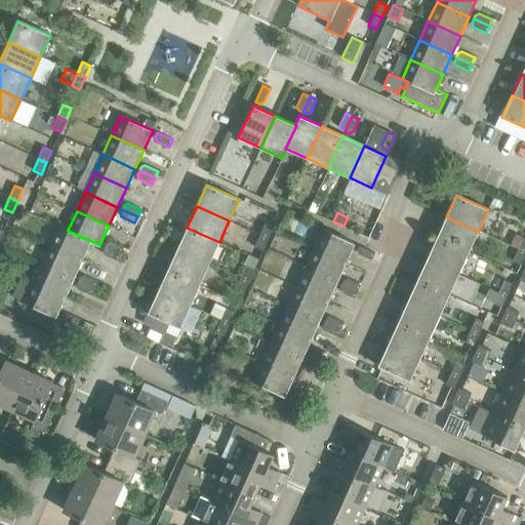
[(446,216),(436,238),(469,252),(478,232),(446,216)]
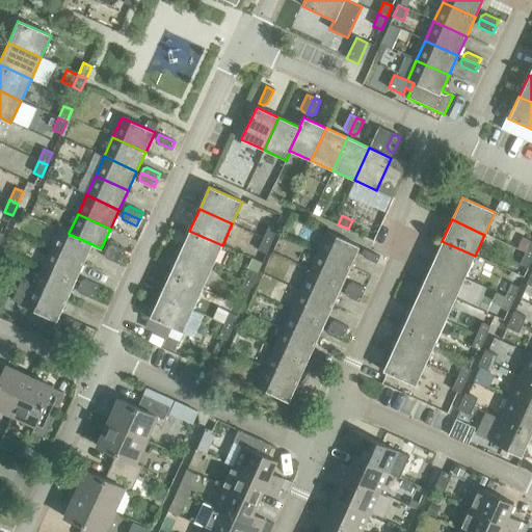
[(268,227),(263,238),(271,242),(276,230),(268,227)]
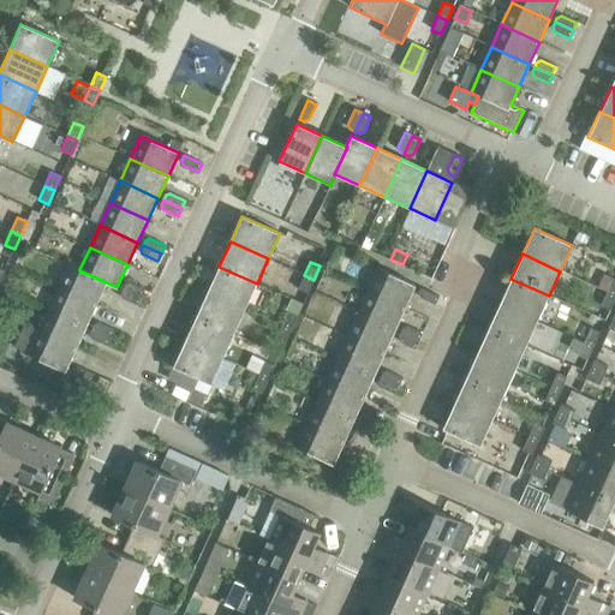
[(70,264),(59,287),(96,304),(107,282),(79,270),(79,269),(70,264)]
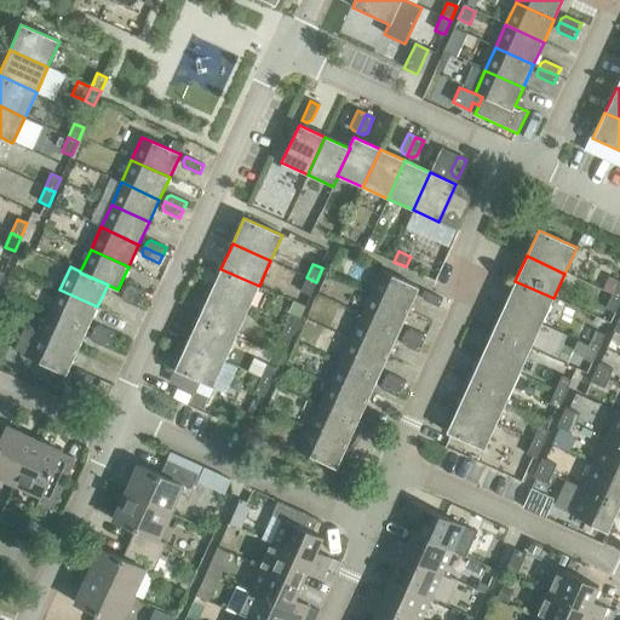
[(220,269),(210,294),(247,311),(259,286),(220,269)]
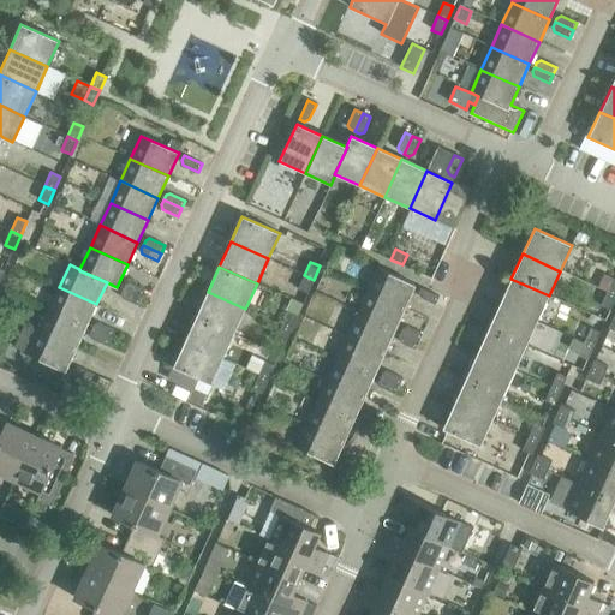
[(378,268),(368,291),(405,309),(416,286),(378,268)]
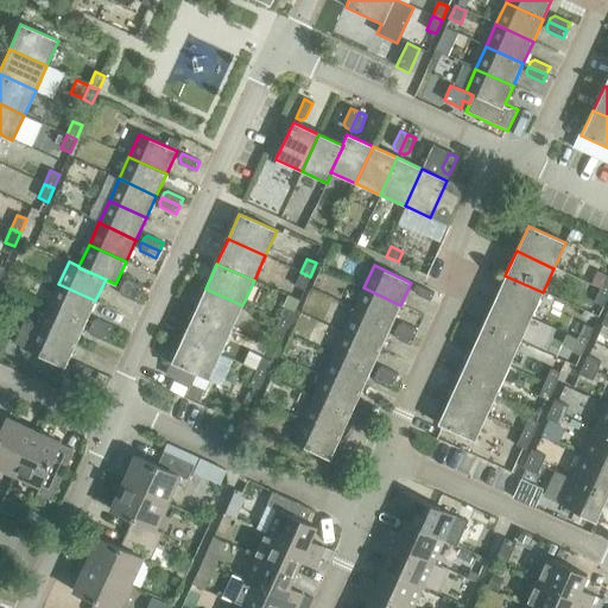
[(310,277),(301,272),(295,286),(304,290),(310,277)]
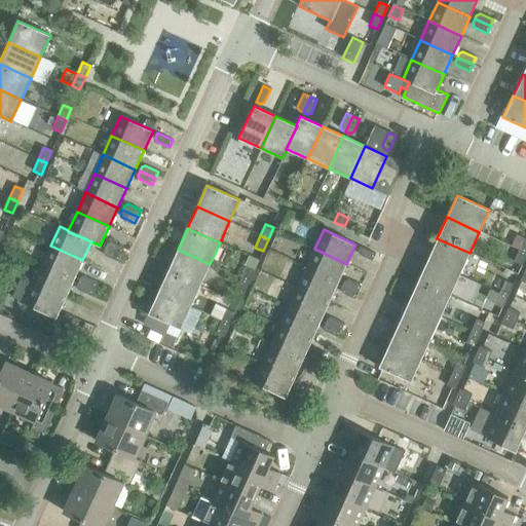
[(437,238),(427,260),(459,274),(470,253),(437,238)]
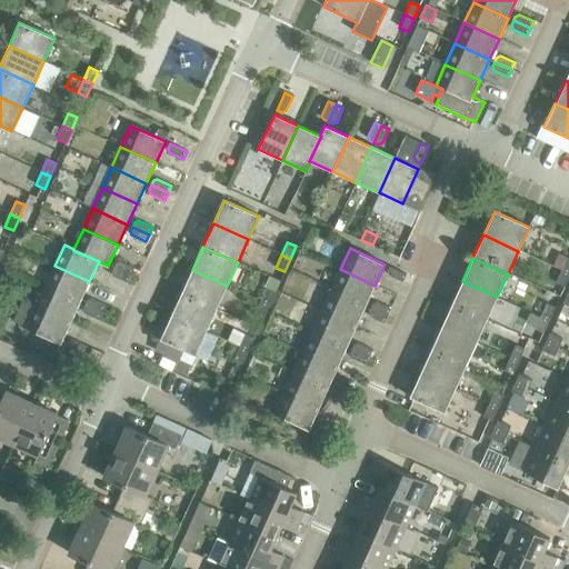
[(116,263),(113,268),(130,276),(133,268),(119,261),(116,263)]
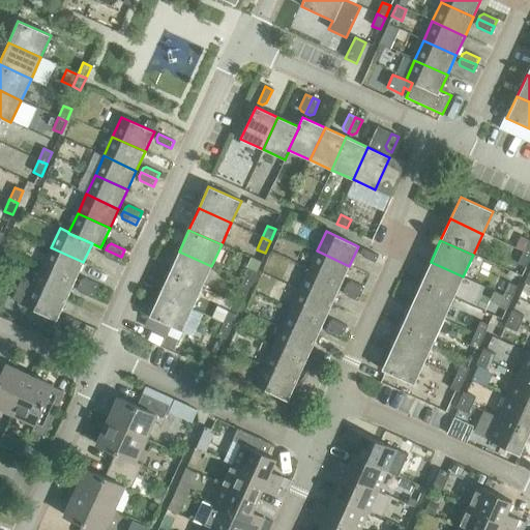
[(51,247),(42,267),(75,282),(83,262),(51,247)]
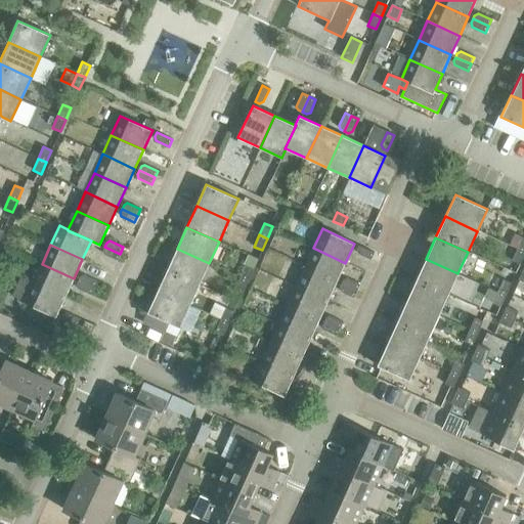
[(358,254),(370,260),(374,253),(358,246),(356,250),(358,254)]
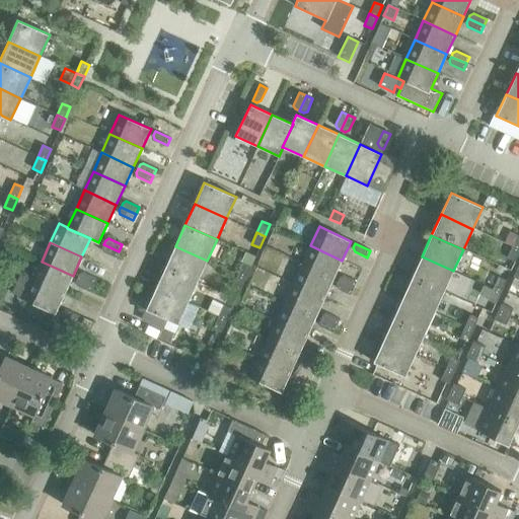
[(119,251),(103,244),(101,247),(102,251),(116,257),(119,251)]
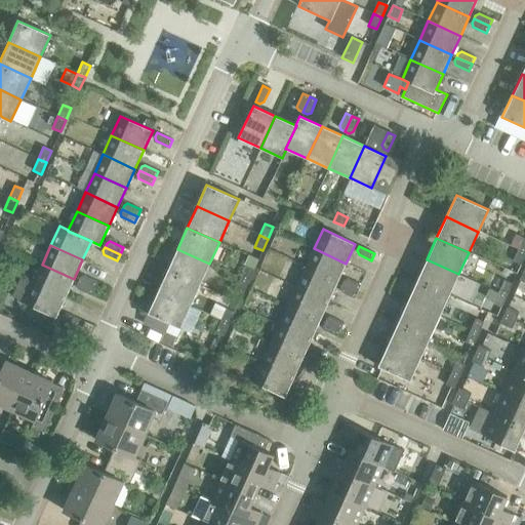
[(314,248),(305,268),(337,282),(346,264),(314,248)]
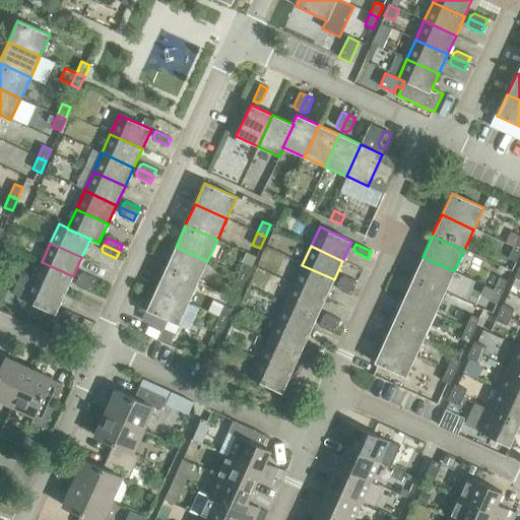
[(176,247),(166,267),(198,282),(207,261),(176,247)]
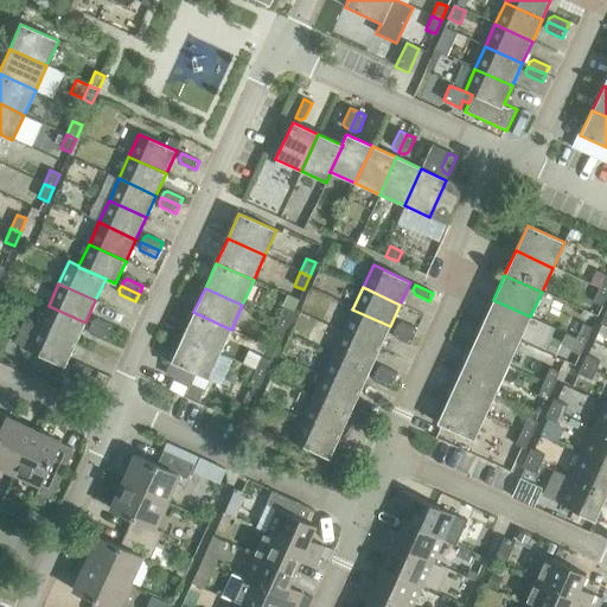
[(606,294),(606,292),(599,288),(593,302),(602,306),(606,294)]
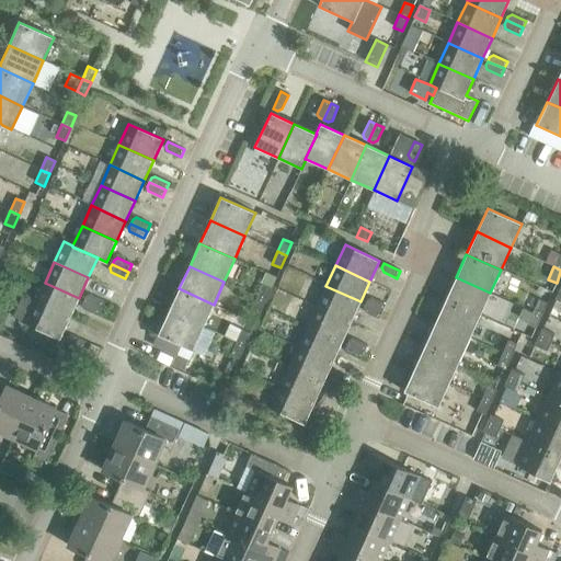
[(265,273),(261,283),(262,284),(268,287),(271,288),(275,277),(265,273)]
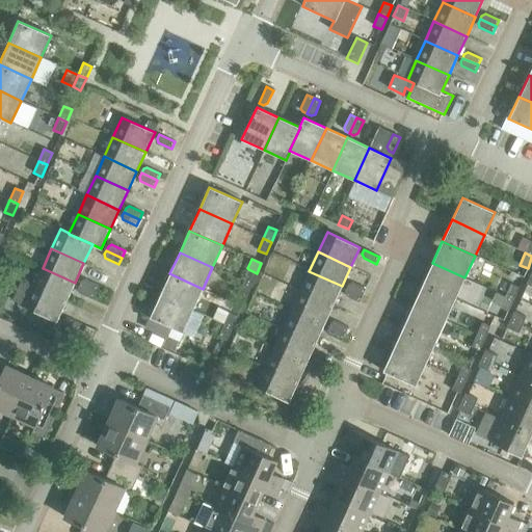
[(432,263),(422,285),(455,299),(464,277),(432,263)]
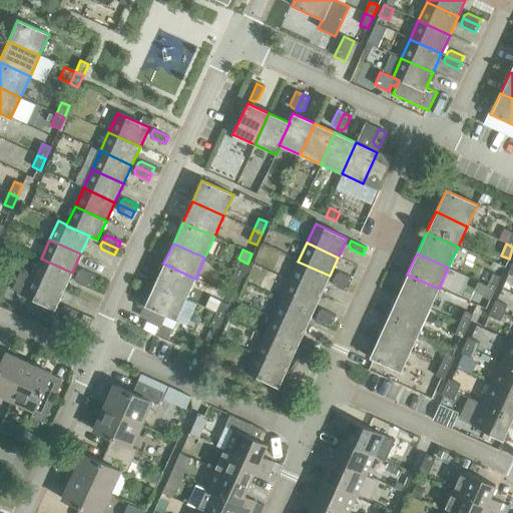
[(41,259),(32,277),(63,292),(72,273),(41,259)]
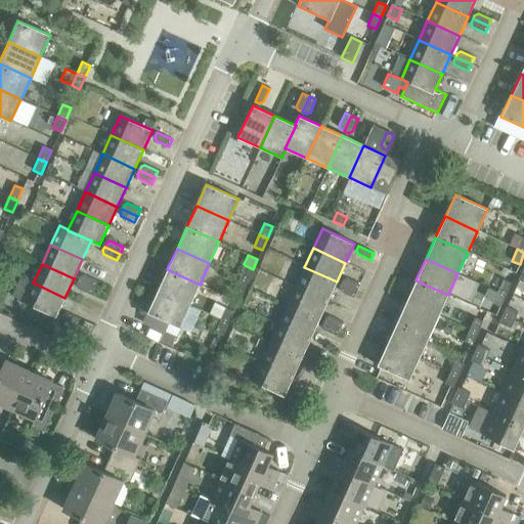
[(245,265),(239,277),(248,280),(253,269),(245,265)]
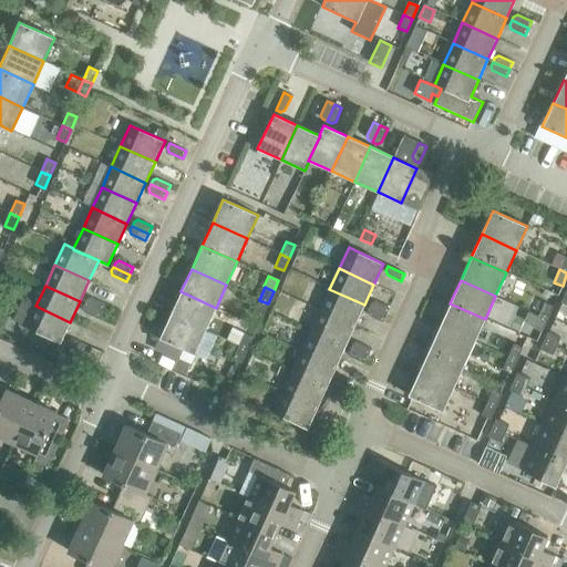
[(329,289),(320,309),(354,326),(364,305),(329,289)]
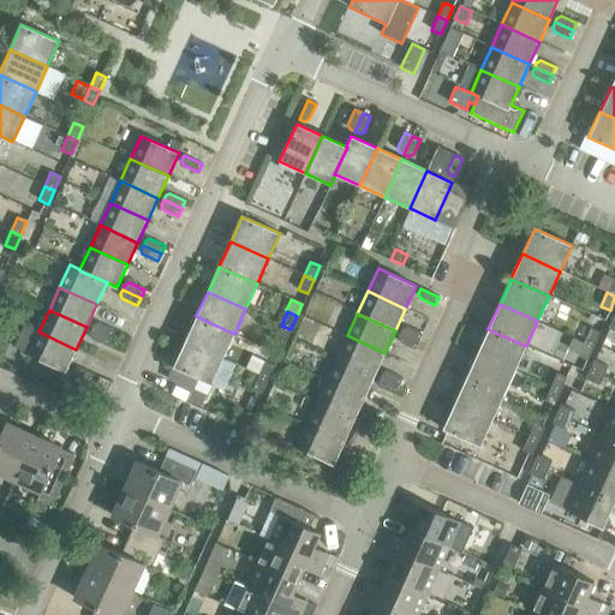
[(196,316),(185,341),(222,358),(234,334),(196,316)]
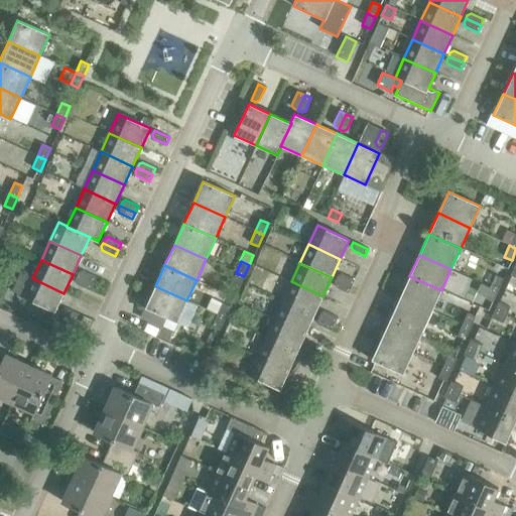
[(79,272),(77,276),(92,283),(95,277),(83,271),(79,272)]
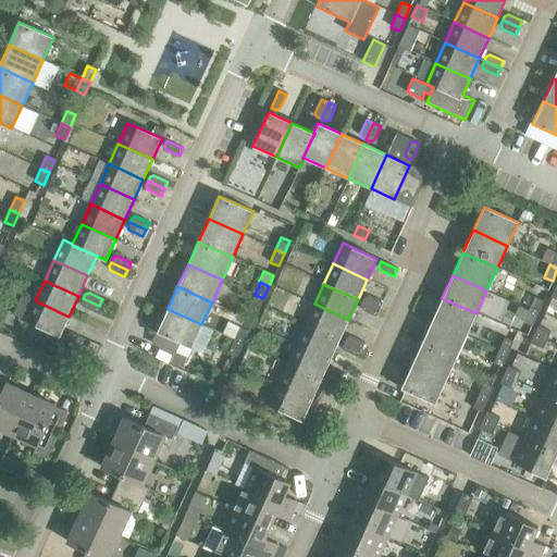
[(263,298),(255,295),(249,307),(258,311),(263,298)]
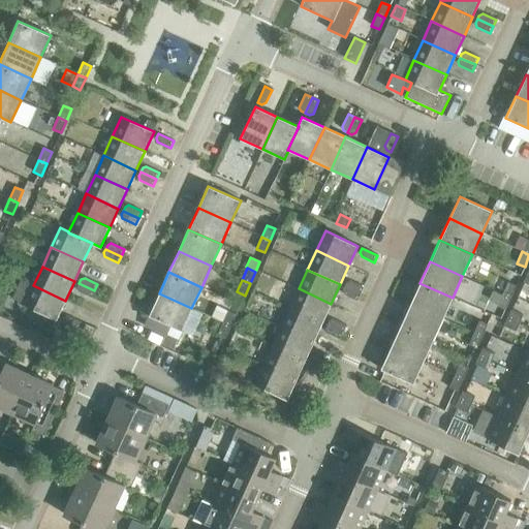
[(346,282),(344,286),(360,293),(363,287),(350,281),(346,282)]
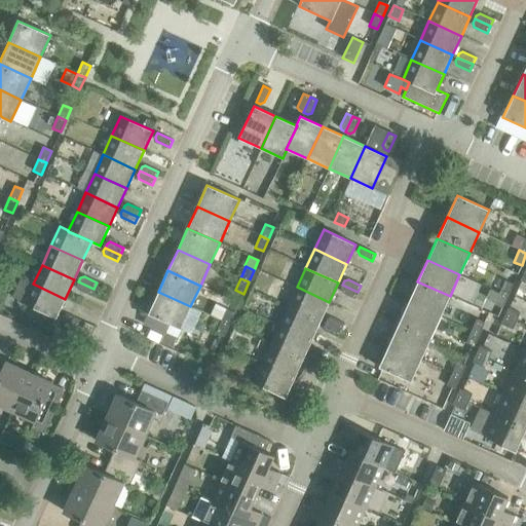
[(504,280),(499,293),(508,296),(513,285),(504,280)]
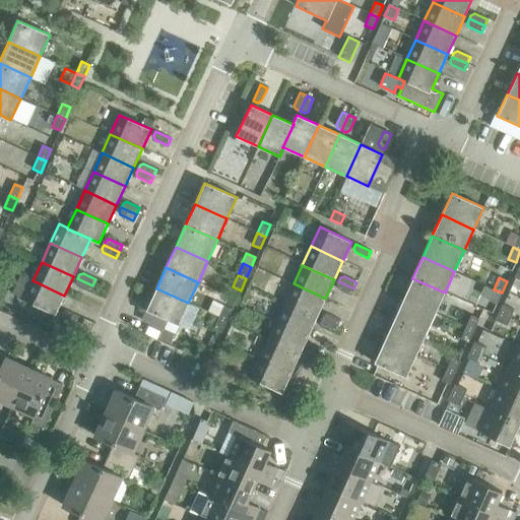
[(92,285),(77,278),(75,282),(77,286),(89,293),(92,285)]
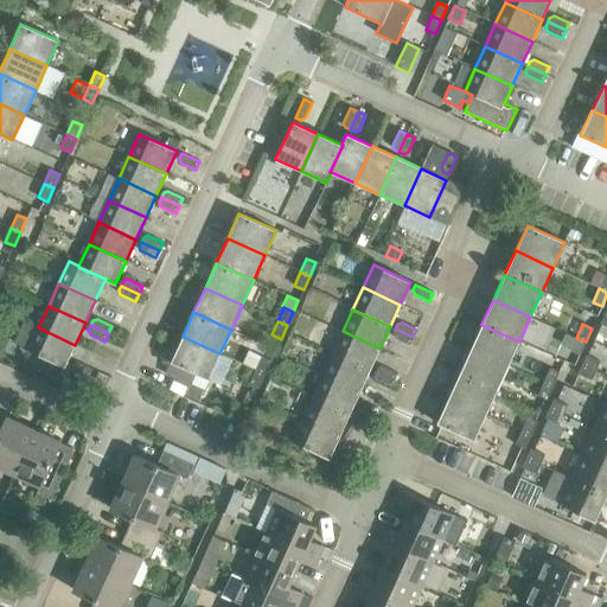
[(481,325),(471,349),(508,366),(519,342),(481,325)]
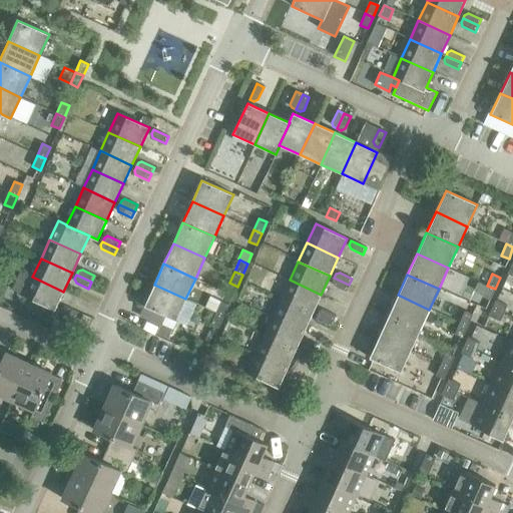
[(63,292),(32,277),(23,296),(55,311),(63,292)]
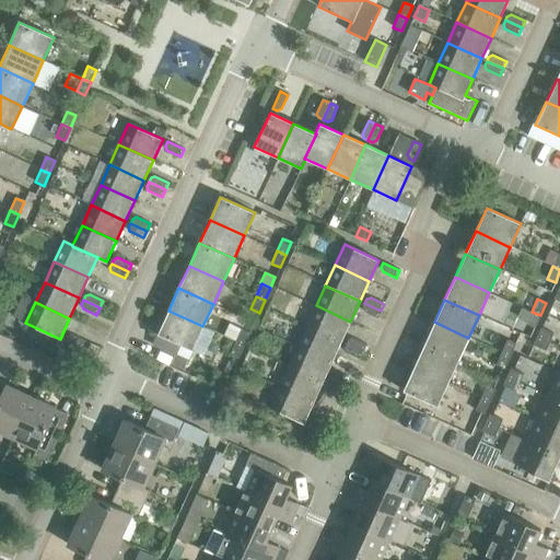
[(381,311),(364,303),(362,307),(364,312),(377,318),(381,311)]
